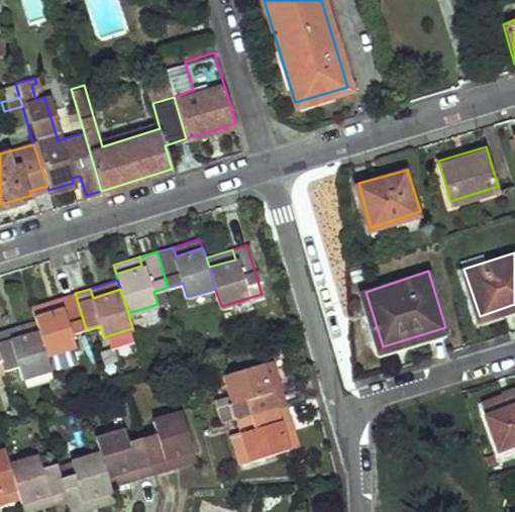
[(40,330),(47,353),(75,346),(71,334),(86,329),(75,293),(59,297),(61,307),(36,314),(38,321),(40,330)]
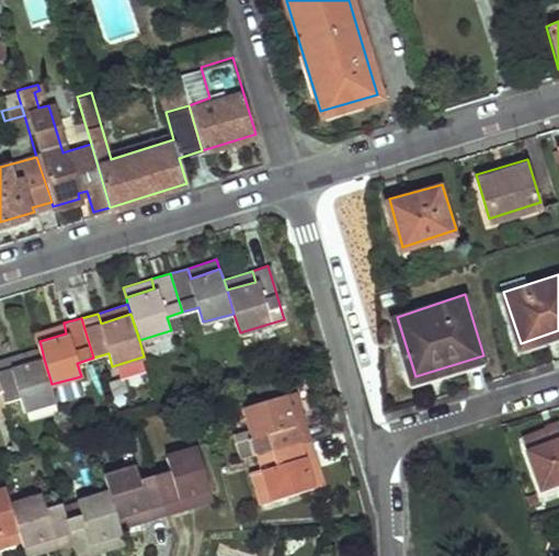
[(36,331),(40,341),(66,333),(64,322),(36,331)]
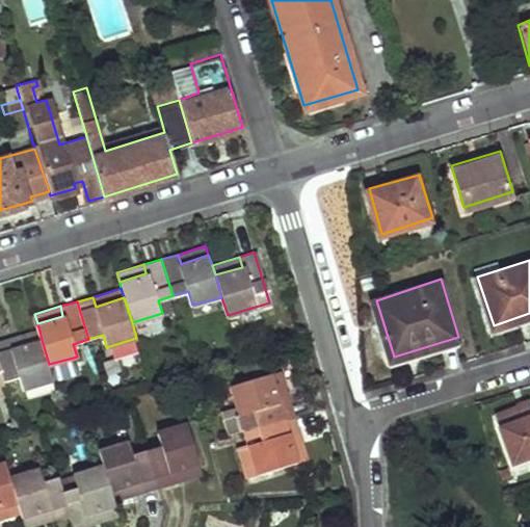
[(40,331),(8,339),(11,348),(42,340),(40,331)]
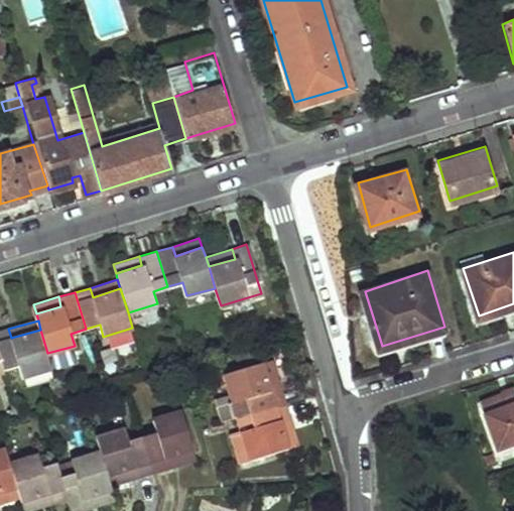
[(0,353),(2,359),(5,371),(18,367),(22,378),(52,369),(47,353),(40,330),(11,338),(8,329),(0,331),(0,353)]
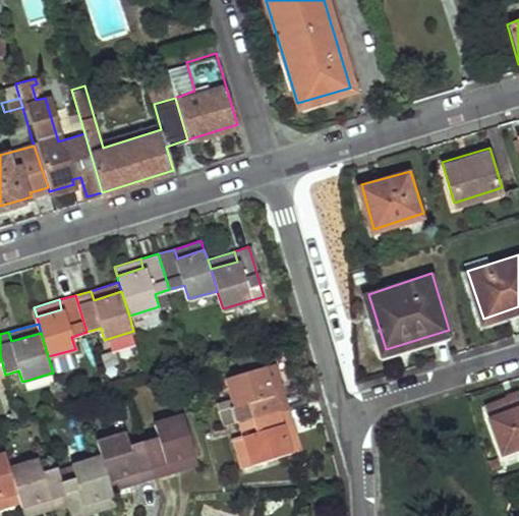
[(281,390),(273,360),(263,363),(271,393),(281,390)]
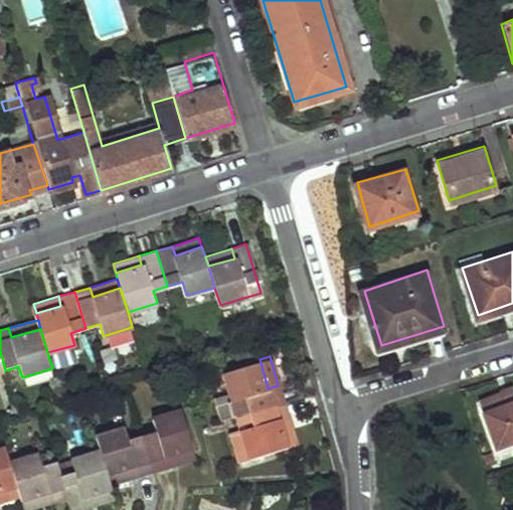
[(233,416),(246,411),(282,400),(278,385),(268,388),(260,359),(219,371),(233,416)]
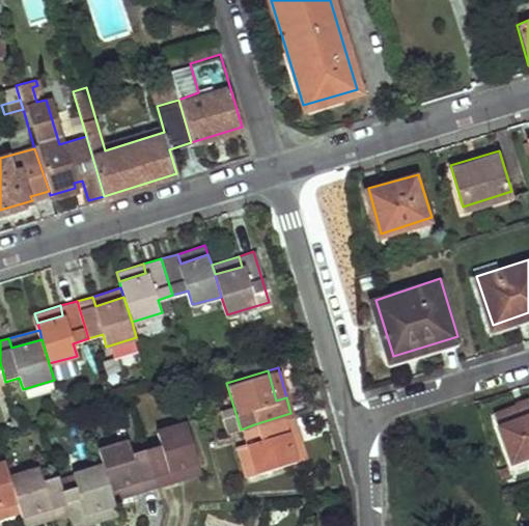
[(528,390),(497,405),(513,452),(528,447),(528,390)]
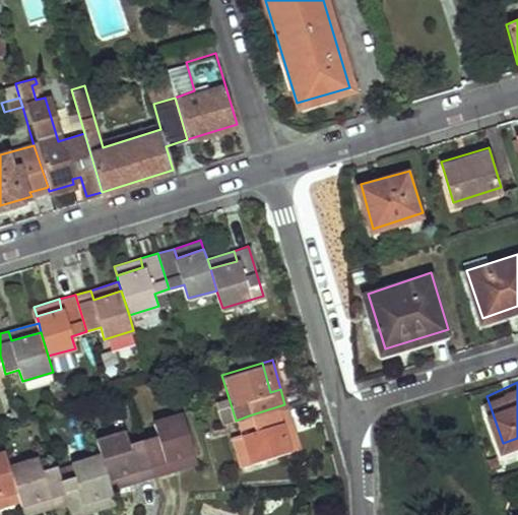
[(280,426),(290,422),(284,404),(249,415),(254,432),(241,435),(251,463),(288,452),(280,426)]
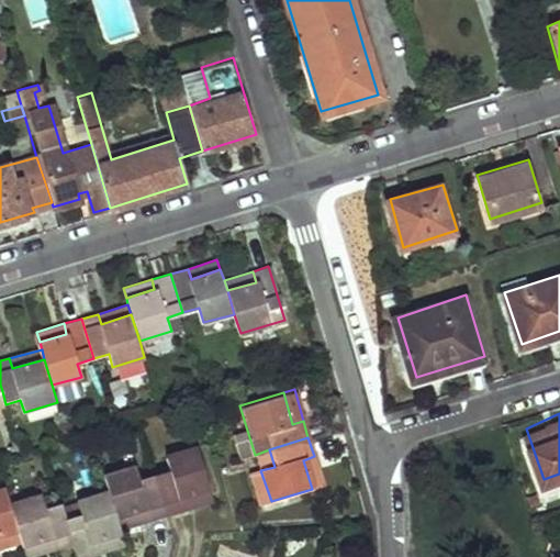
[(157,475),(168,514),(185,509),(181,498),(211,489),(198,447),(169,456),(172,469),(157,475)]
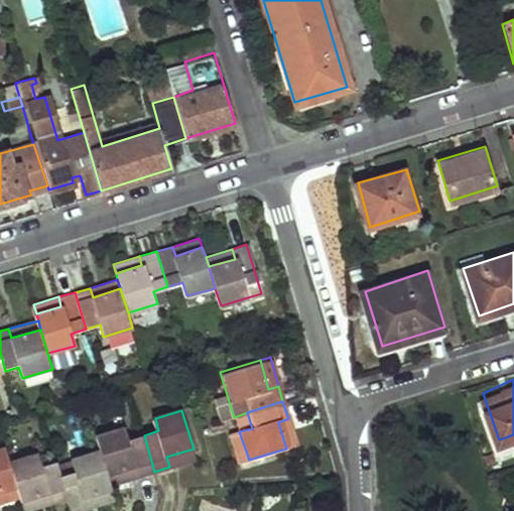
[(278,422),(286,449),(296,444),(288,418),(278,422)]
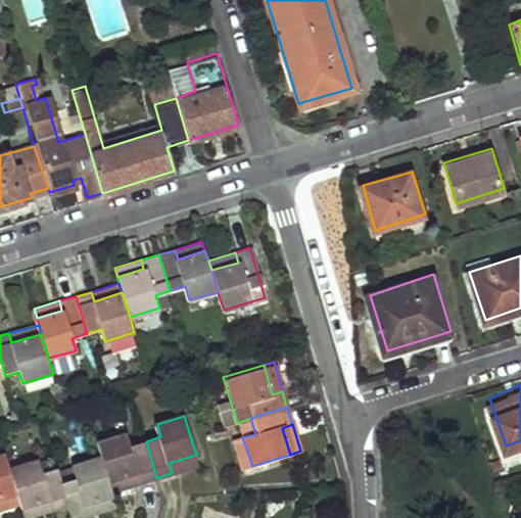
[(130,445),(126,433),(99,440),(104,458),(111,481),(137,473),(140,482),(156,478),(146,441),(130,445)]
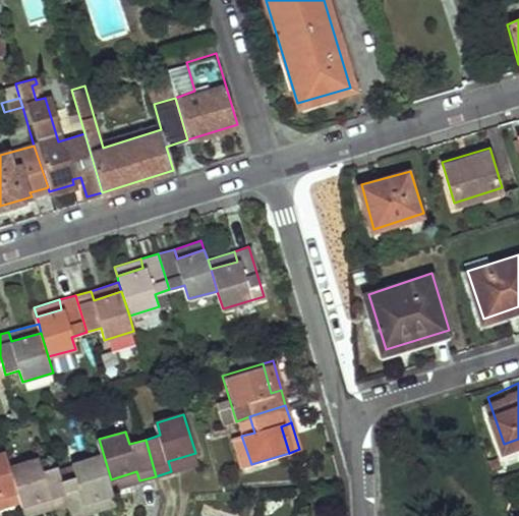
[(0,499),(19,494),(11,467),(7,453),(0,455),(0,499)]
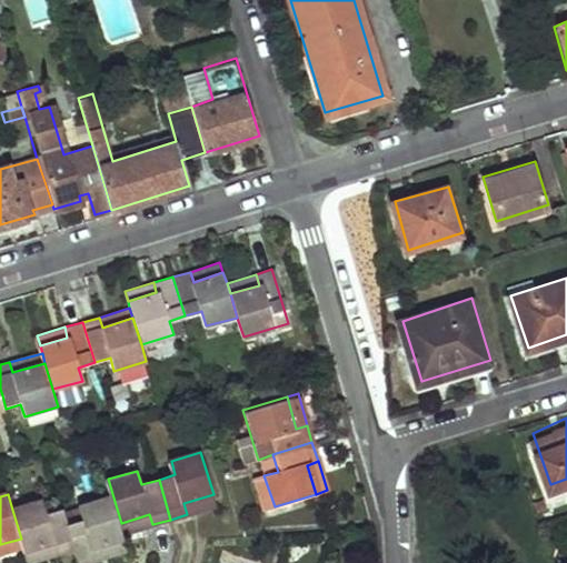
[(183,503),(187,514),(217,505),(214,494),(183,503)]
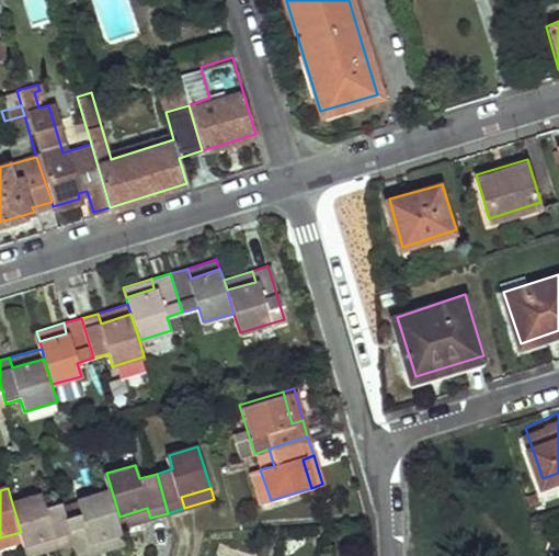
[(76,544),(79,555),(88,555),(98,554),(95,543),(125,535),(122,526),(120,517),(112,491),(80,501),(83,513),(68,518),(76,544)]
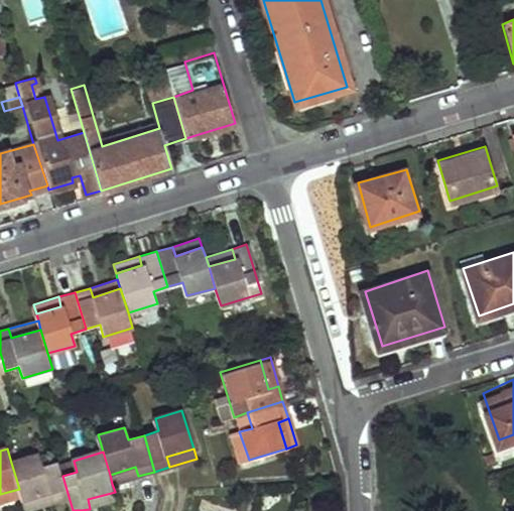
[(50,497),(53,505),(70,500),(62,476),(57,462),(42,466),(38,454),(11,463),(19,489),(22,498),(23,504),(50,497)]
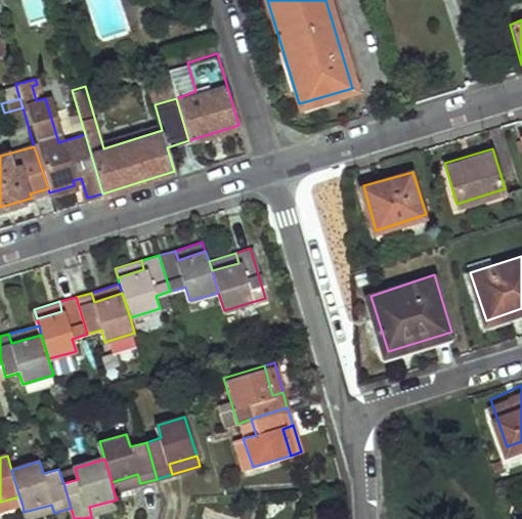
[(112,482),(114,491),(140,483),(137,474),(112,482)]
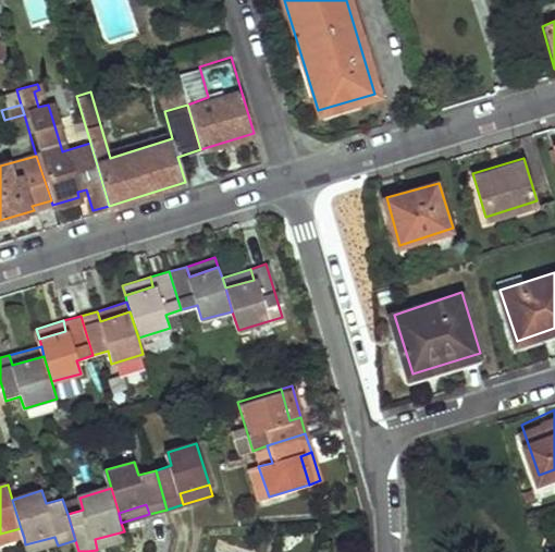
[(0,544),(24,538),(21,528),(0,534),(0,544)]
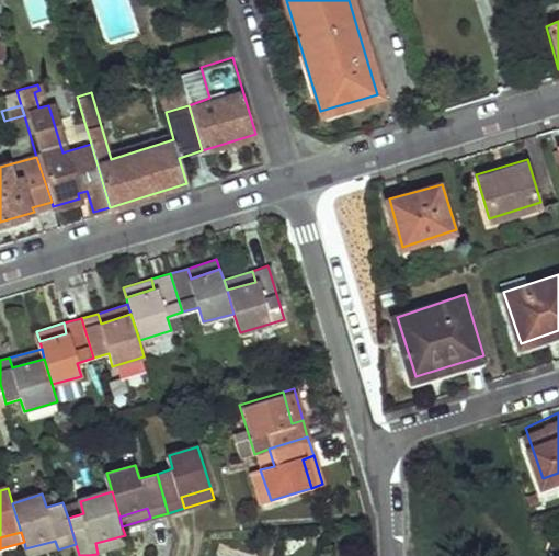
[(95,543),(98,554),(127,545),(125,535),(95,543)]
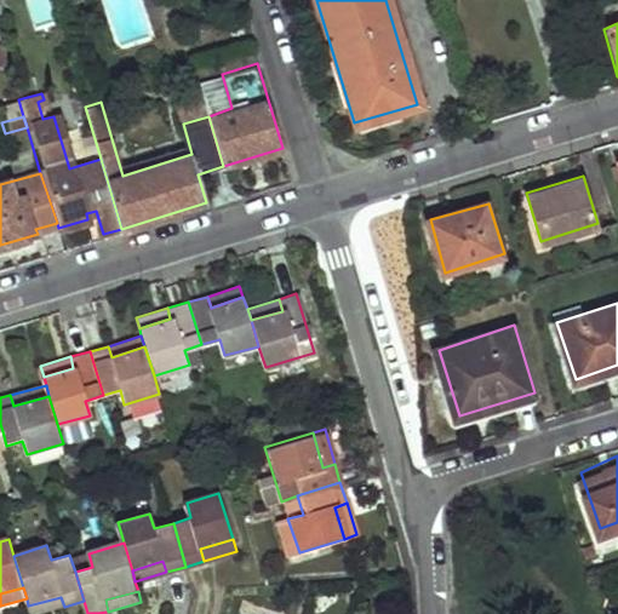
[(61,597),(28,606),(30,613),(39,613),(64,607),(61,597)]
